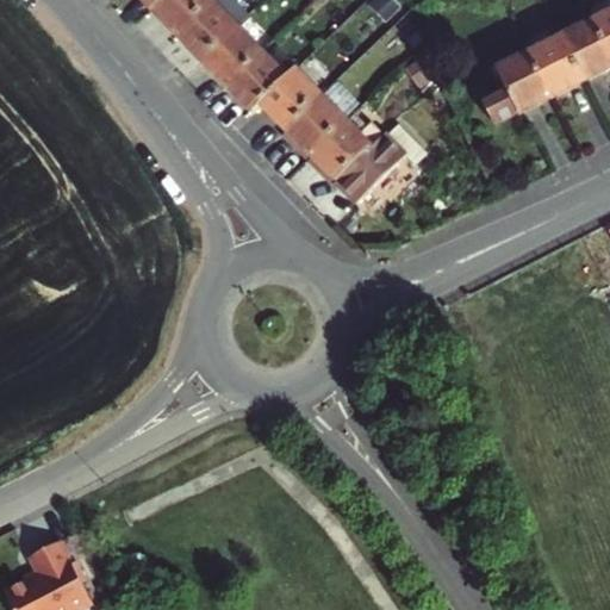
[(181,35),(217,0),(166,0),(156,10),(181,35)]
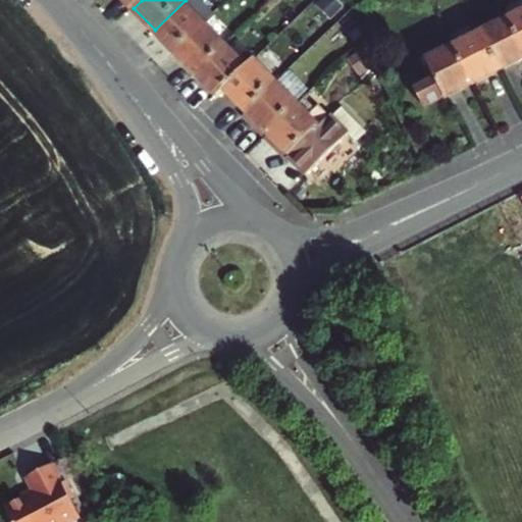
[(174,51),(206,21),(186,0),(155,30),(174,51)]
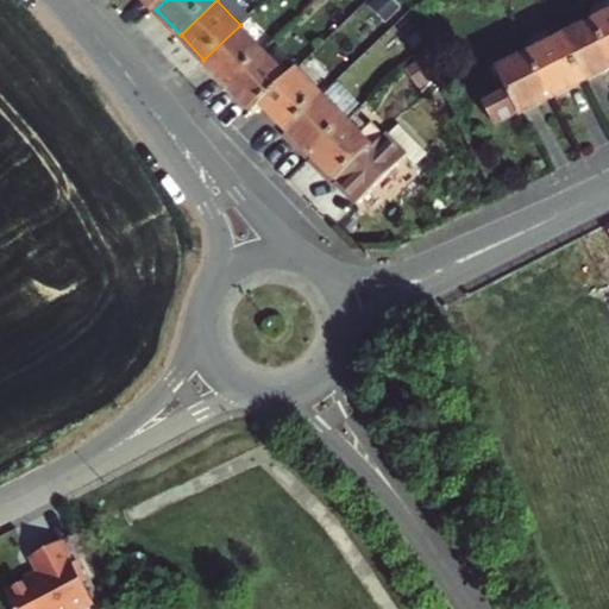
[(608,11),(594,19),(608,50),(608,11)]
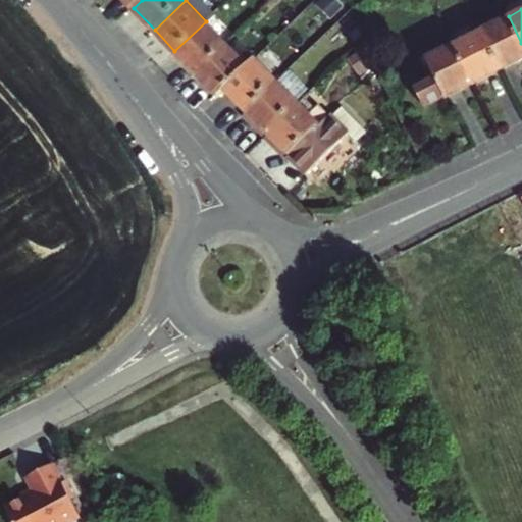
[(521,57),(521,43),(509,16),(480,31),(500,68),(521,57)]
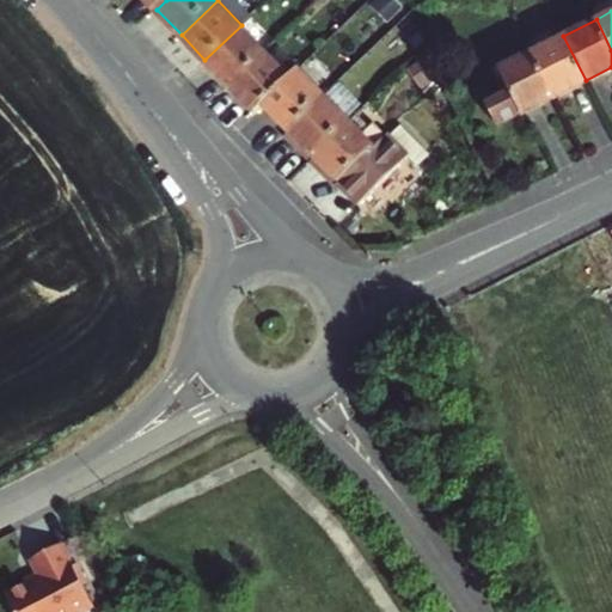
[(228,85),(265,49),(242,25),(204,60),(228,85)]
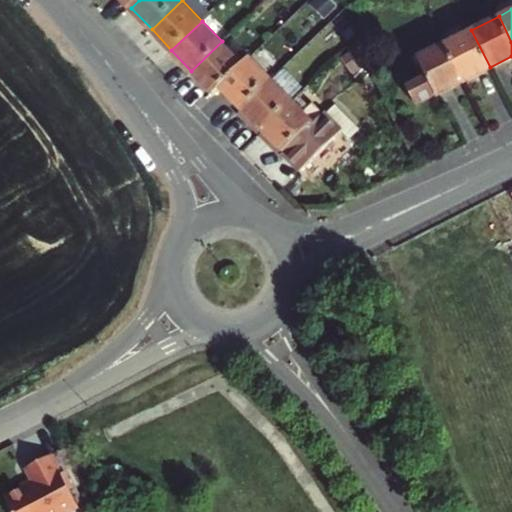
[(490,67),(471,30),(444,44),(463,81),(490,67)]
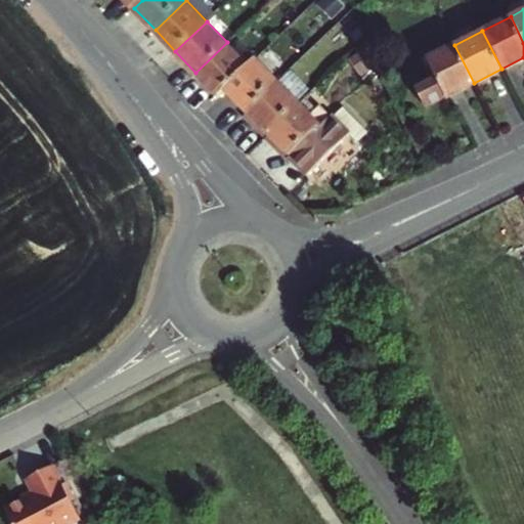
[(221,87),(247,62),(227,42),(195,73),(215,93),(221,87)]
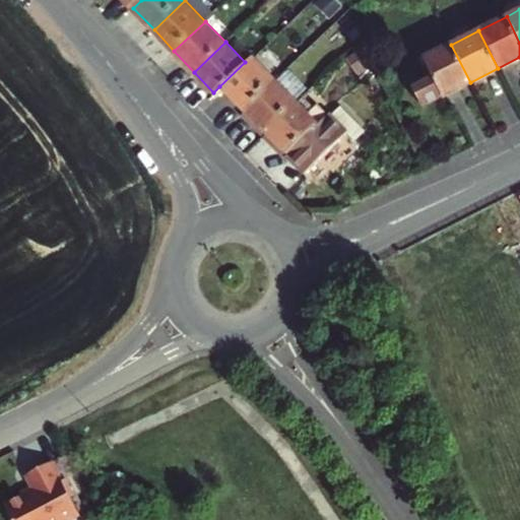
[(451,45),(425,58),(431,70),(413,79),(426,105),(470,82),(451,45)]
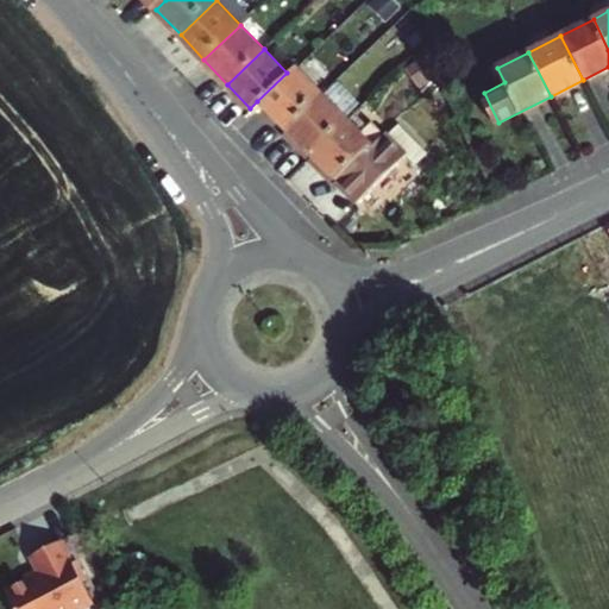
[(318,90),(294,66),(287,73),(257,101),(281,127),(318,90)]
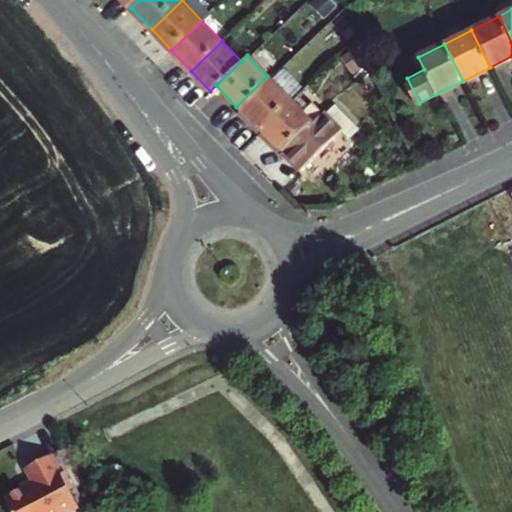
[(259,130),(290,101),(267,76),(236,107),(259,130)]
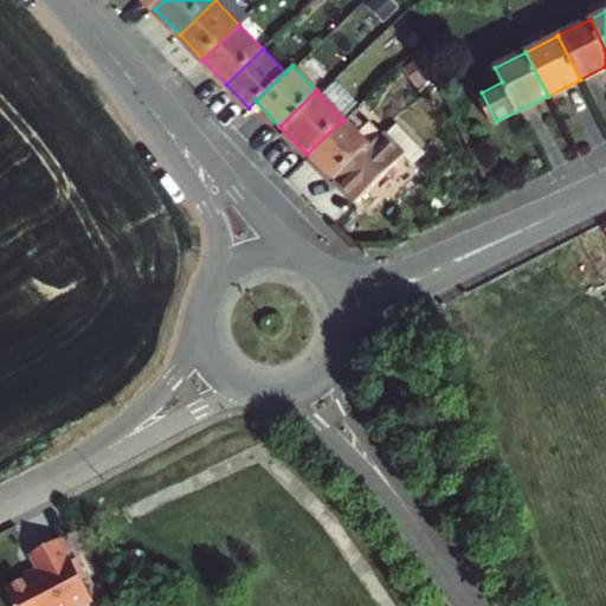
[(382,137),(368,123),(356,133),(343,120),(307,154),(353,202),(400,158),(408,167),(423,154),(395,126),(382,137)]
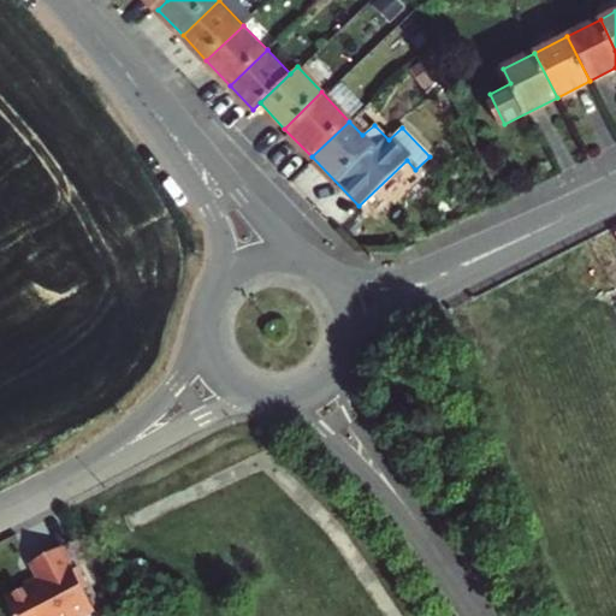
[(80,615),(93,609),(83,591),(72,570),(61,548),(30,563),(40,582),(5,599),(13,615),(80,615)]
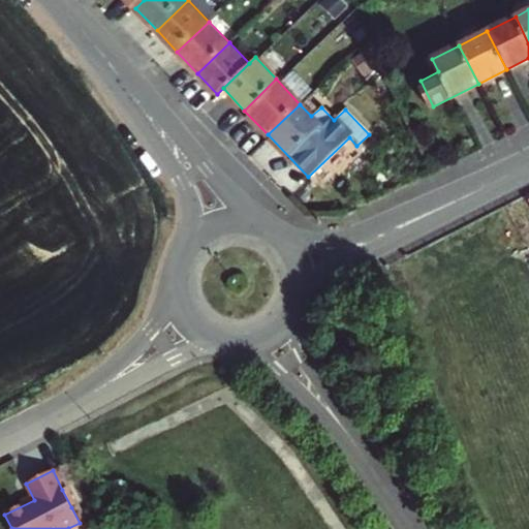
[(67,488),(62,490),(71,507),(76,504),(67,488)]
